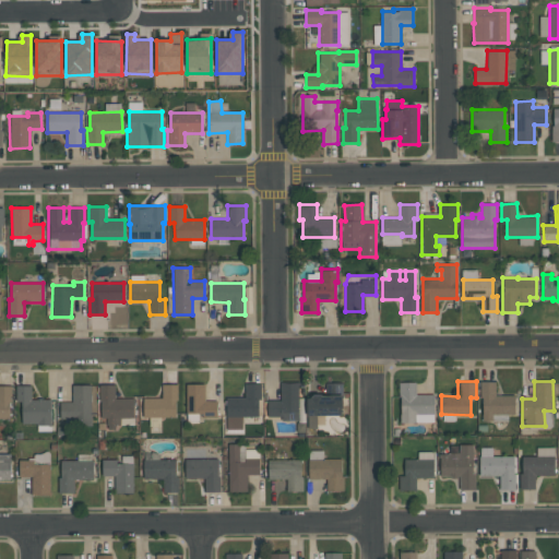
[(433,395),(433,414),(416,414),(416,423),(401,423),(401,397),(400,397),(400,383),(416,382),(416,395),(433,395)]
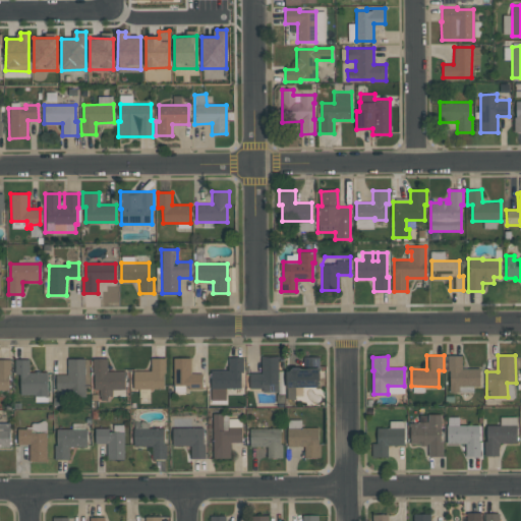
[(449,392),(448,356),(461,356),(461,369),(479,369),(479,386),(459,387),(459,392),(449,392)]
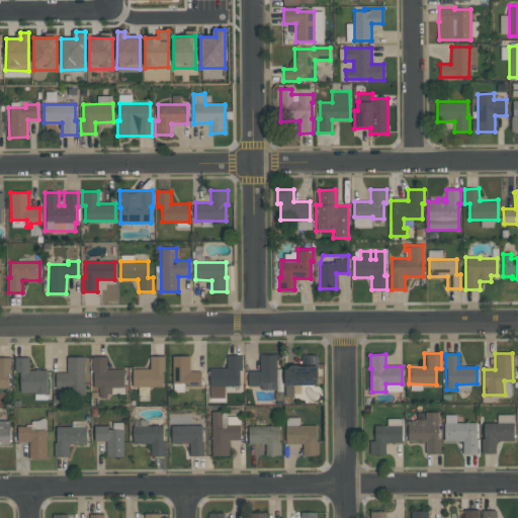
[(209,386),(209,367),(227,367),(227,355),(242,356),(242,370),(241,370),(241,386),(209,386)]
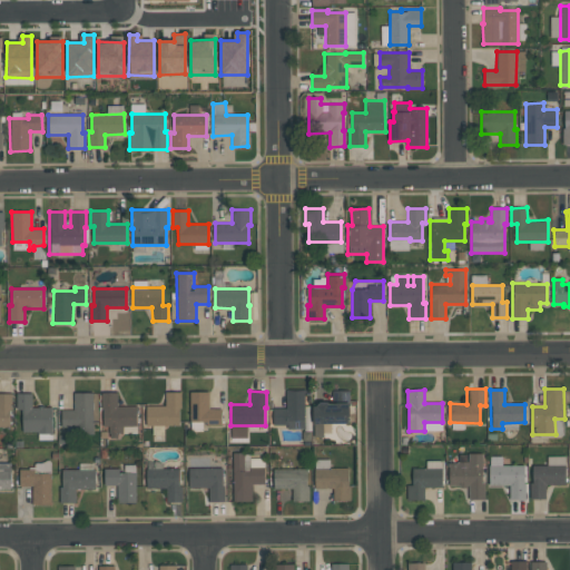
[(349,391),(349,423),(313,423),(313,403),(320,403),(321,402),(328,402),(328,404),(335,404),(334,391),(349,391)]
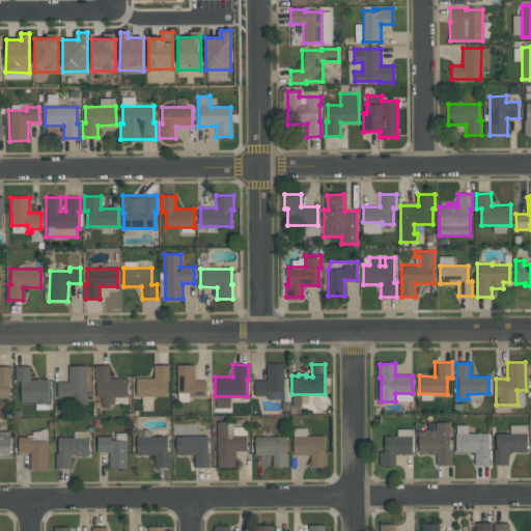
[(169,365),(169,381),(167,381),(167,397),(136,397),(136,379),(155,379),(155,365),(169,365)]
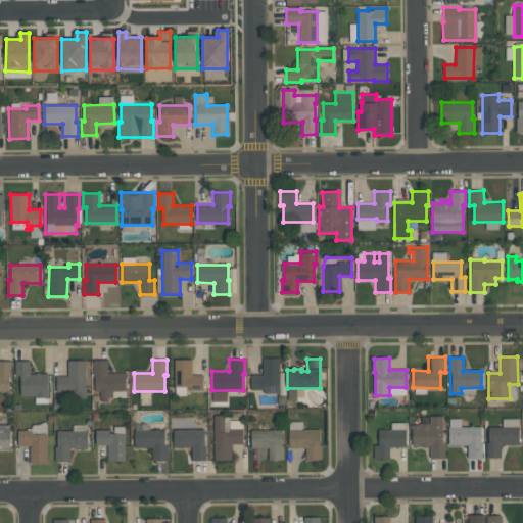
[(192,360),(192,376),(203,375),(203,390),(186,390),(186,387),(175,387),(175,360),(192,360)]
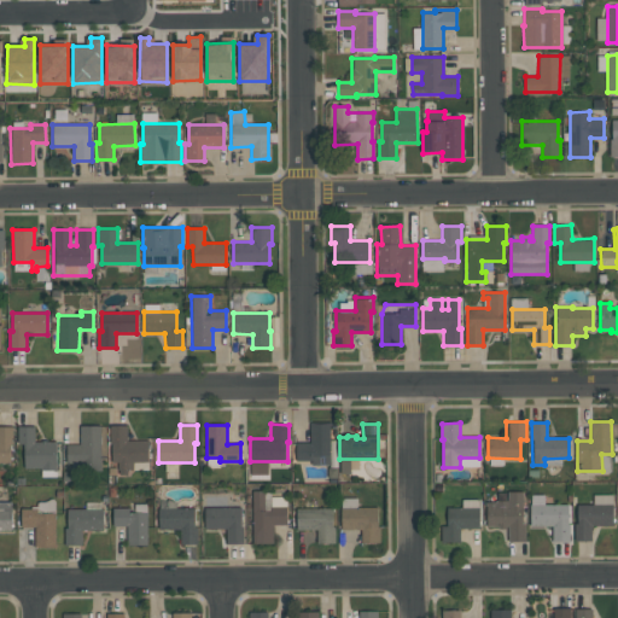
[(331,465),(312,465),(312,460),(297,460),(297,443),(310,443),(310,425),(331,425),(331,465)]
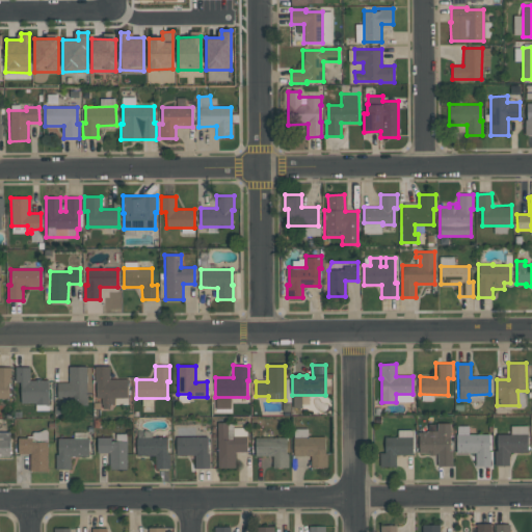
[(0,367),(11,367),(11,381),(9,381),(9,398),(0,398),(0,367)]
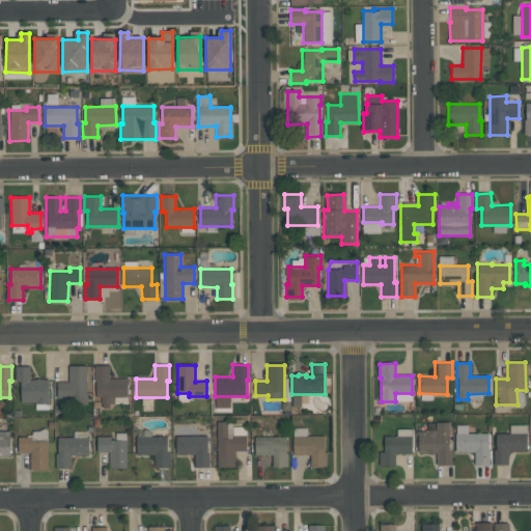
[(49,380),(49,403),(35,403),(34,402),(21,401),(21,382),(16,382),(16,366),(30,366),(30,380),(49,380)]
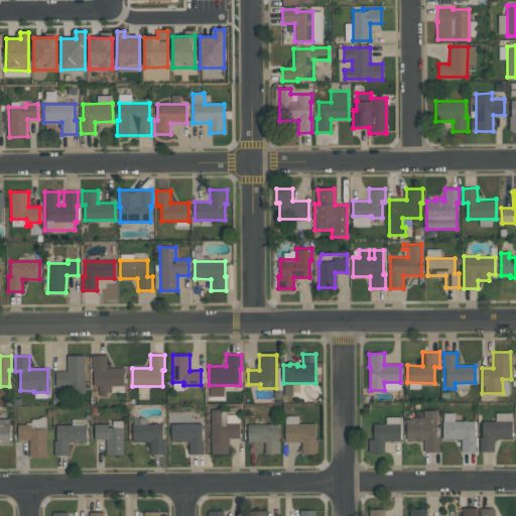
[(85,393),(71,393),(71,387),(55,387),(55,371),(67,371),(68,356),(85,356),(85,393)]
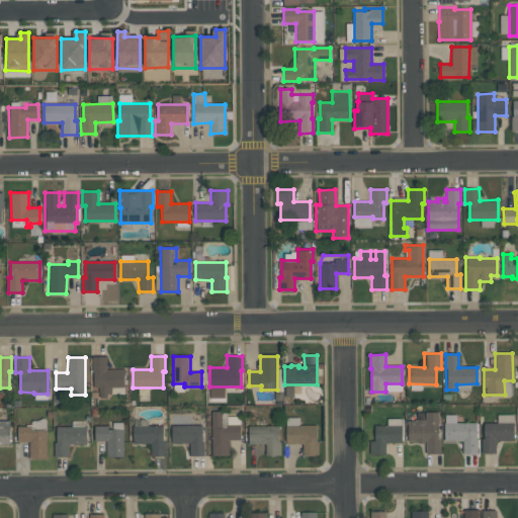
[(124,370),(124,387),(112,387),(111,394),(108,394),(107,397),(100,398),(98,393),(93,393),(93,357),(106,357),(106,370),(124,370)]
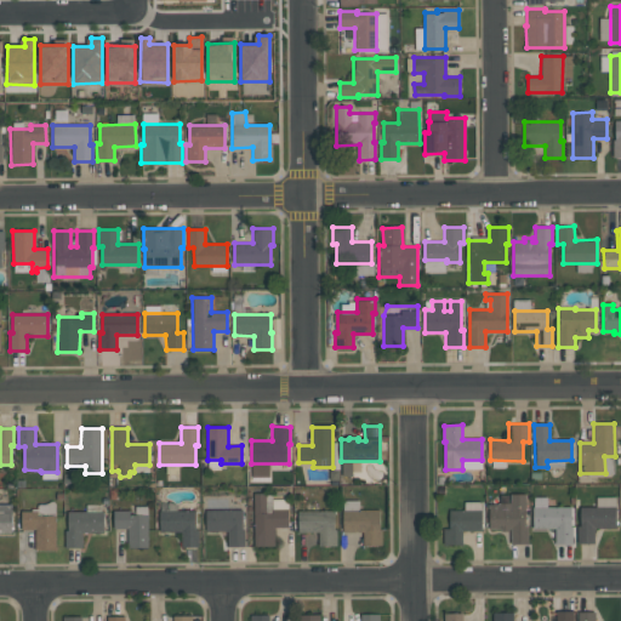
[(255,546),(255,494),(266,494),(266,513),(272,513),(272,508),(289,508),(288,528),(275,528),(275,546),(255,546)]
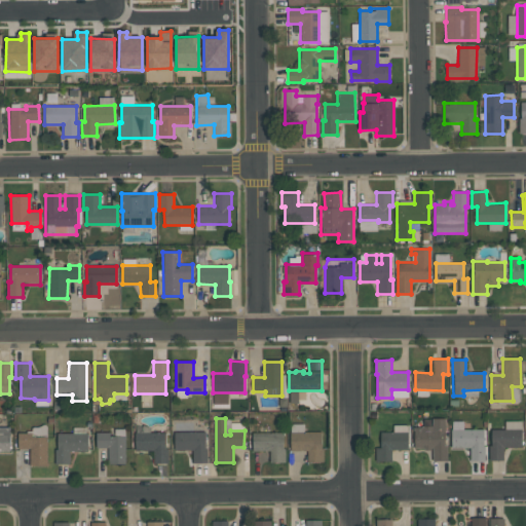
[(448,461),(433,461),(433,448),(431,448),(431,450),(423,450),(423,449),(414,449),(414,431),(414,427),(421,427),(421,426),(433,426),(433,419),(446,419),(446,446),(448,446),(448,461)]
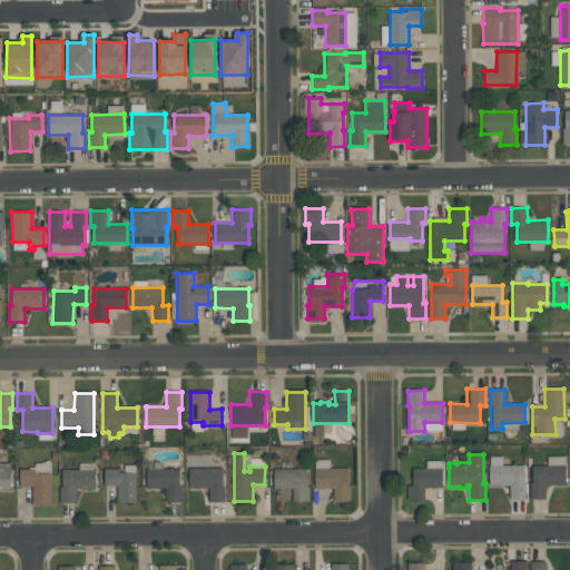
[(0,463),(10,463),(10,490),(0,490),(0,463)]
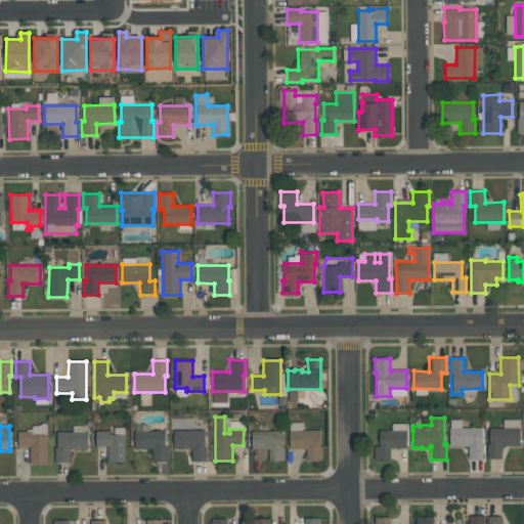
[(450,446),(449,428),(481,428),(481,443),(483,444),(483,457),(470,457),(470,446),(450,446)]
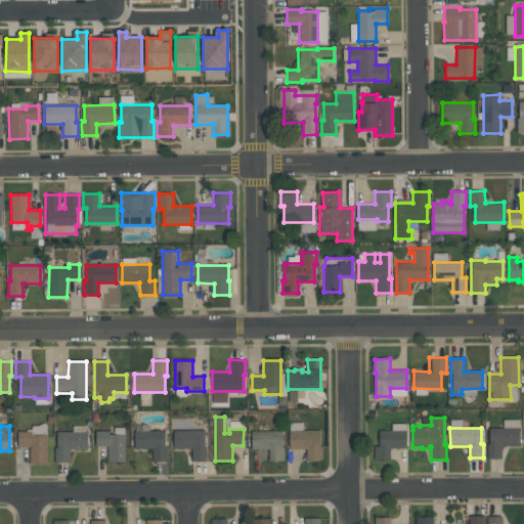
[(519,428),(520,445),(500,445),(500,457),(487,457),(487,444),(489,443),(489,428),(519,428)]
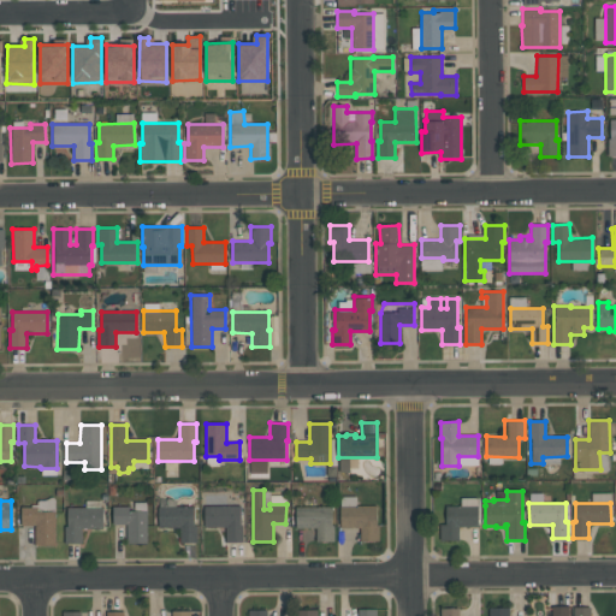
[(203,507),(241,505),(241,526),(243,525),(243,542),(226,542),(226,527),(205,527),(203,507)]
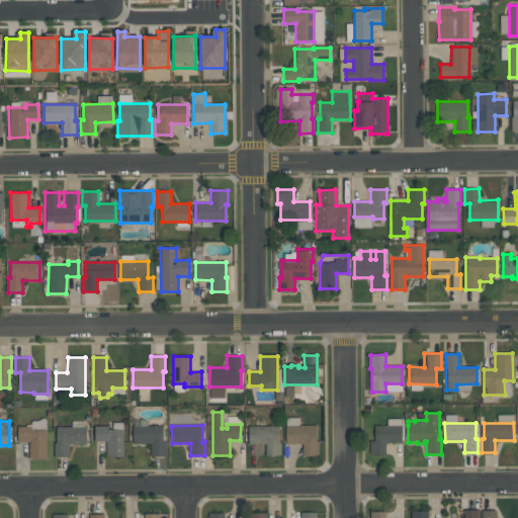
[(281,455),(266,455),(266,444),(249,444),(249,425),(279,425),(279,441),(281,441),(281,455)]
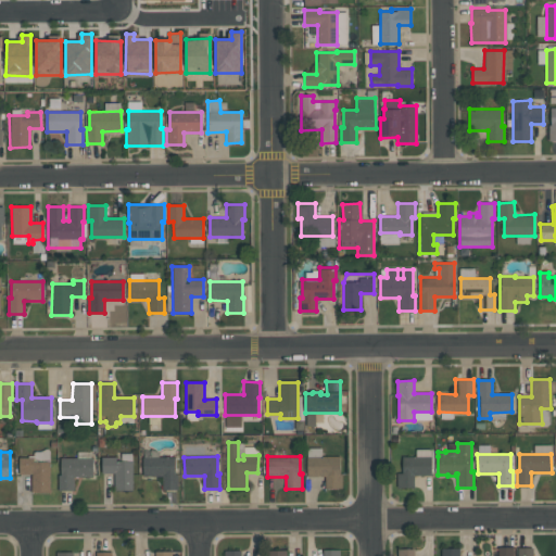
[(307,476),(307,456),(341,456),(341,489),(326,489),(326,476),(307,476)]
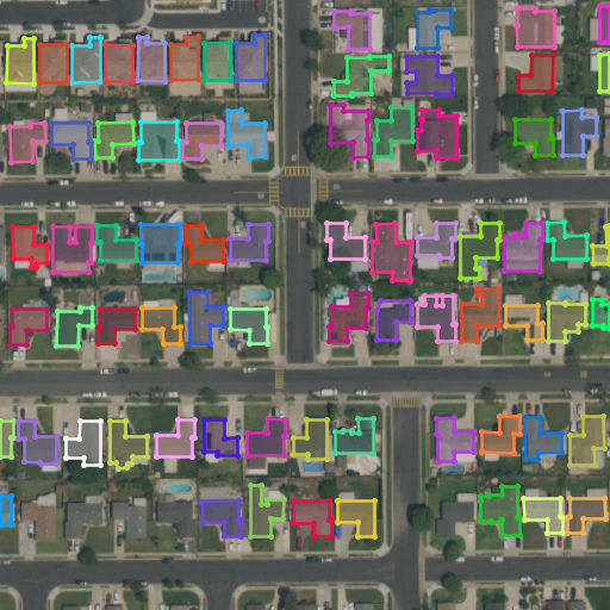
[(454,534),(436,534),(436,520),(442,520),(442,502),(474,500),(474,521),(454,522),(454,534)]
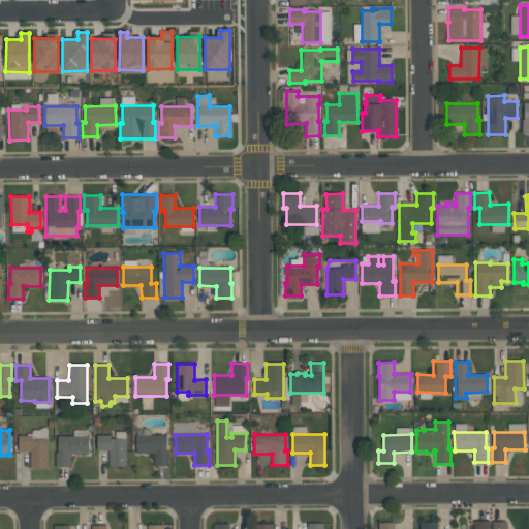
[(126,466),(109,466),(109,450),(97,450),(97,435),(112,435),(112,438),(126,438),(126,466)]
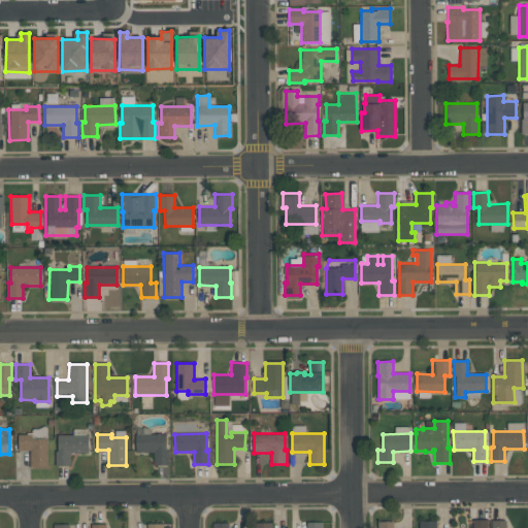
[(169,465),(155,465),(155,453),(135,453),(135,434),(166,434),(167,450),(169,450),(169,465)]
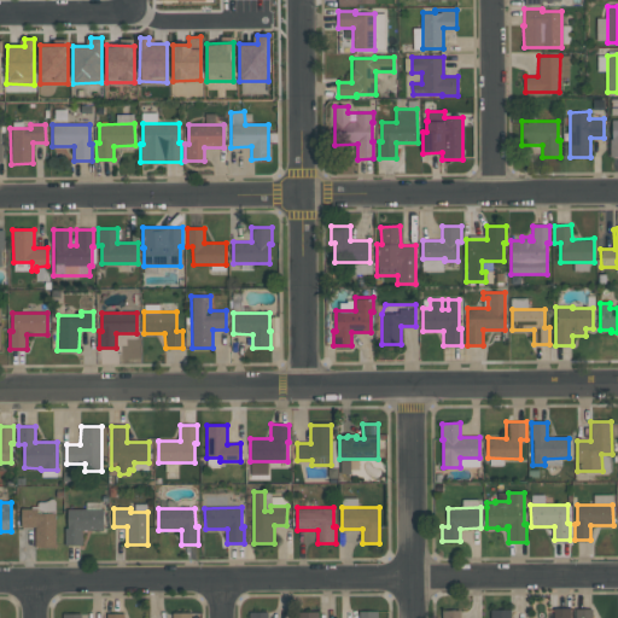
[(57,513),(57,548),(35,548),(35,526),(22,526),(22,509),(38,509),(38,513),(57,513)]
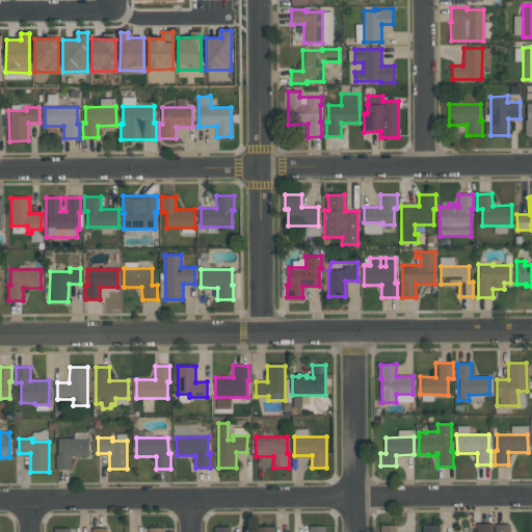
[(56,469),(56,454),(58,454),(58,439),(88,439),(88,456),(71,456),(71,469),(56,469)]
